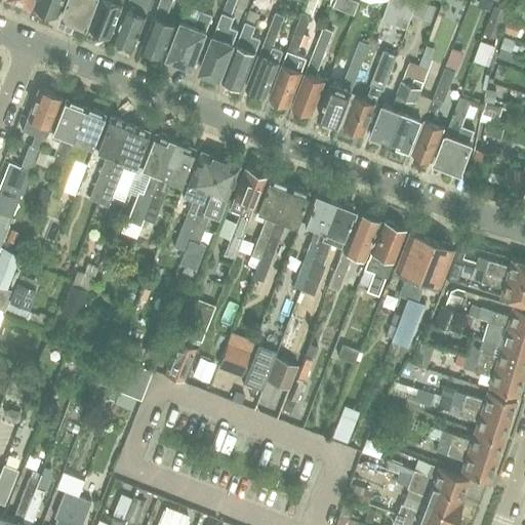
[(37,0),(36,5),(37,6),(38,10),(46,13),(48,10),(58,14),(64,0),(37,0)]
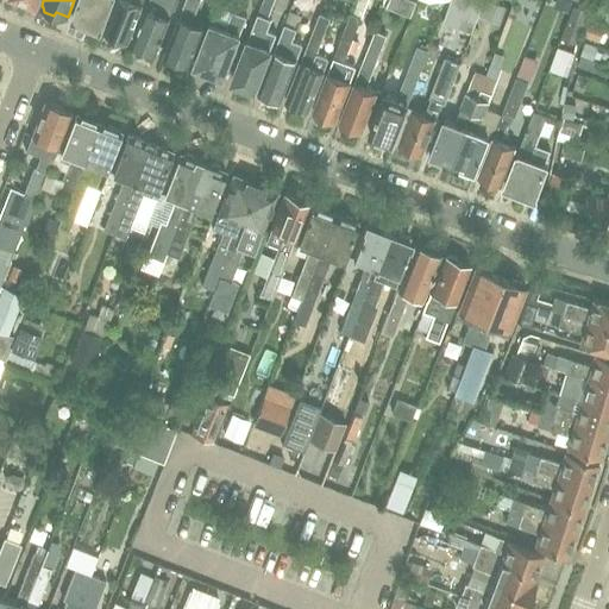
[(79,0),(71,18),(75,20),(74,24),(86,29),(88,25),(101,30),(112,0),(79,0)]
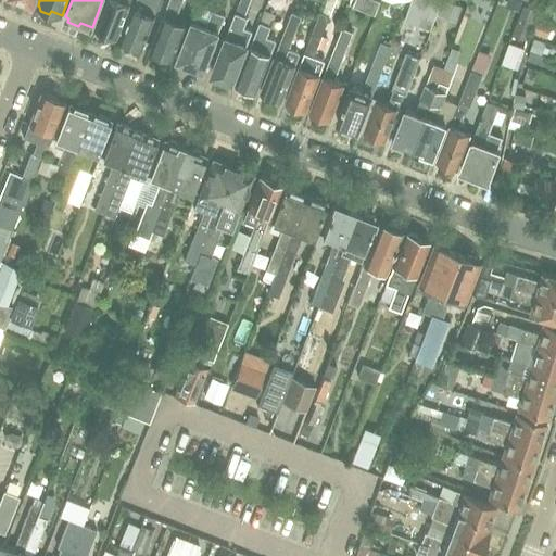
[(116,0),(106,0),(96,28),(101,30),(105,36),(114,36),(117,37),(130,0),(118,0),(118,1),(116,0)]
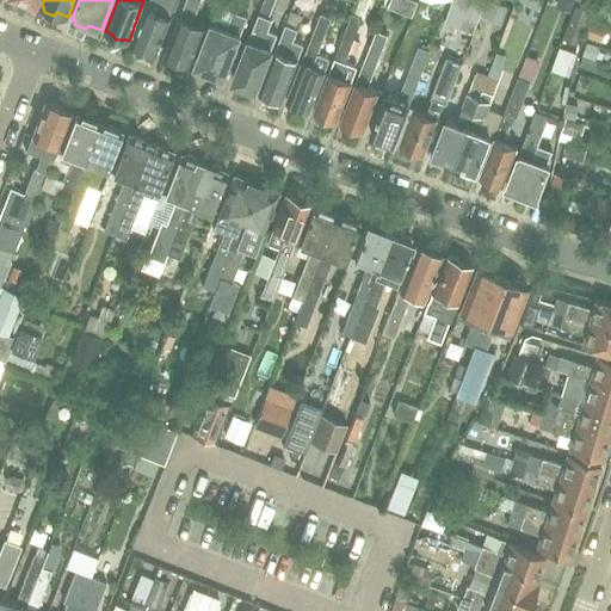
[(148,0),(133,42),(143,47),(142,49),(154,54),(155,51),(158,51),(176,5),(164,0),(148,0)]
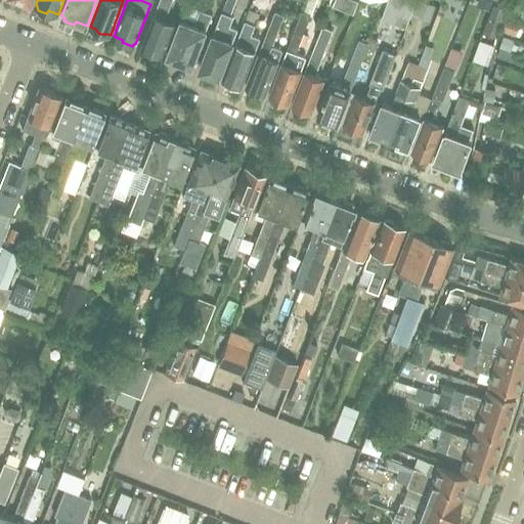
[(160,0),(142,47),(150,50),(151,54),(157,55),(160,54),(163,55),(176,23),(165,18),(172,0),(160,0)]
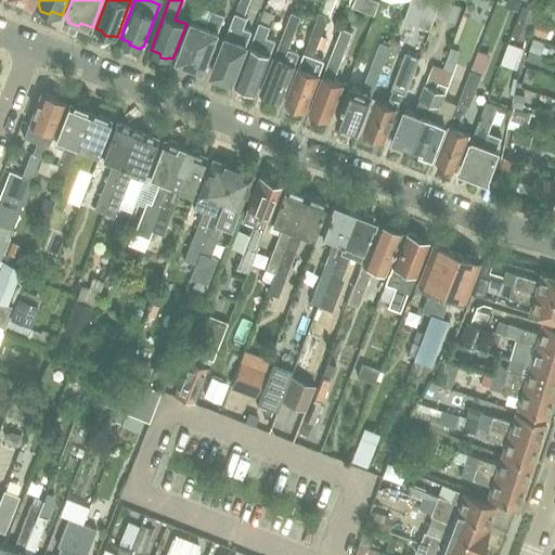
[(440,3),(433,0),(411,0),(403,20),(416,24),(421,11),(436,15),(440,3)]
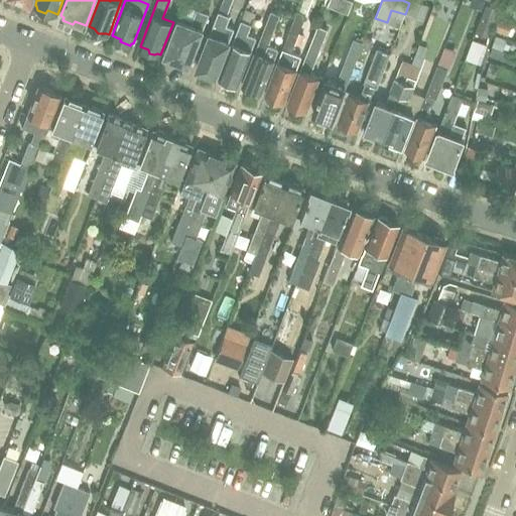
[(411,0),(409,8),(424,14),(427,6),(412,0),(411,0)]
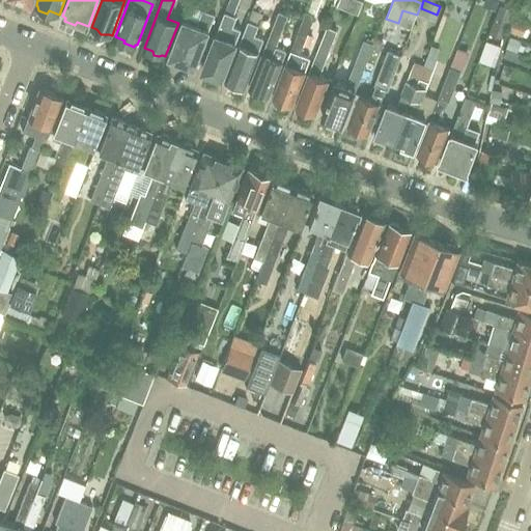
[(514,9),(501,4),(490,33),(503,38),(514,9)]
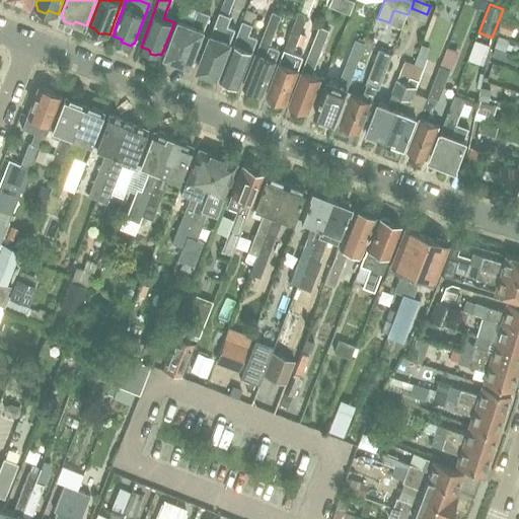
[(193,24),(179,19),(165,56),(167,57),(167,61),(174,63),(177,61),(190,66),(210,14),(199,9),(193,24)]
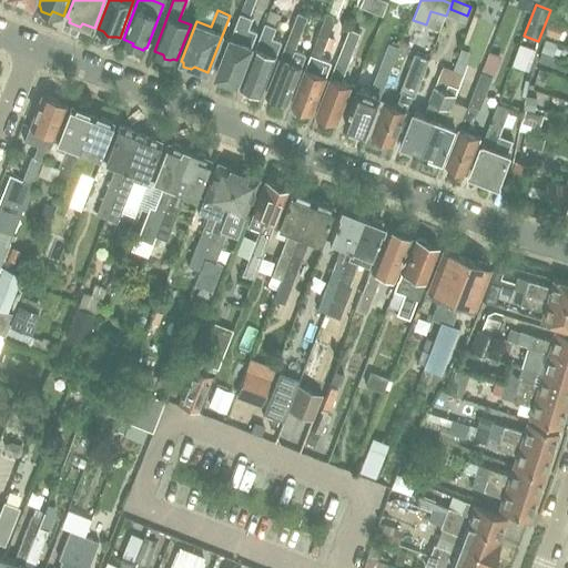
[(337,17),(327,12),(316,43),(292,104),(300,108),(301,111),(305,113),(310,111),(313,112),(332,63),(321,59),(337,17)]
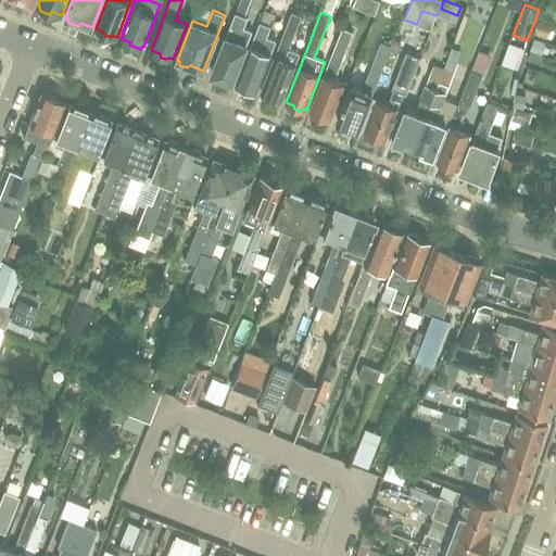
[(236,13),(227,35),(212,74),(217,76),(218,79),(227,84),(230,80),(232,81),(252,30),(244,27),(248,17),(236,13)]
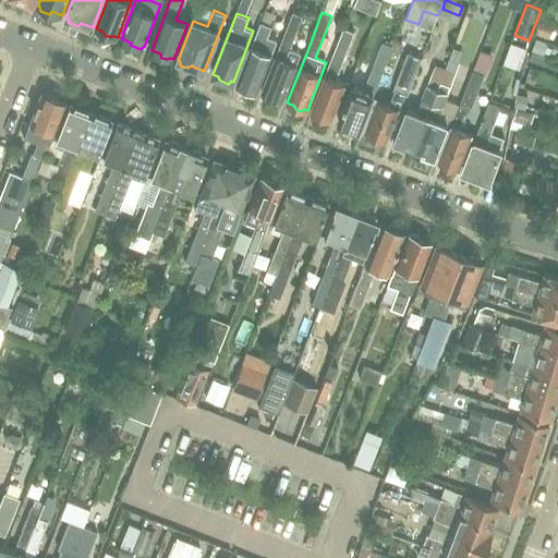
[(292,13),(286,33),(262,93),(282,101),(296,64),(301,53),(290,49),(303,17),(292,13)]
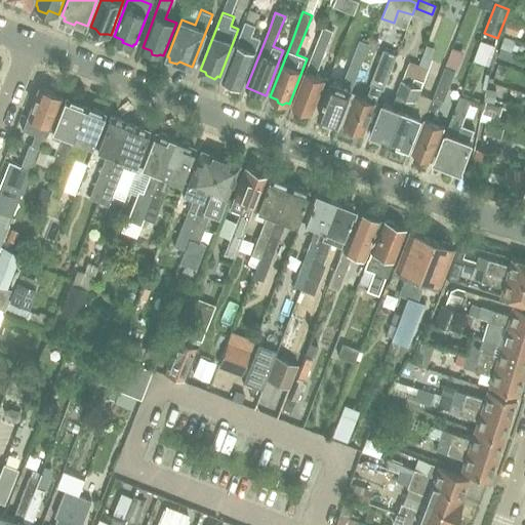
[(521,23),(510,18),(506,16),(502,30),(516,35),(521,23)]
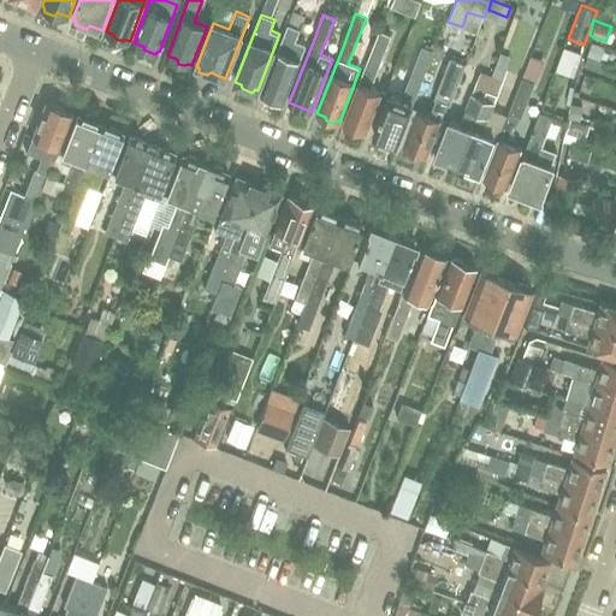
[(289,25),(278,51),(262,92),(284,101),(307,46),(295,41),(300,29),(289,25)]
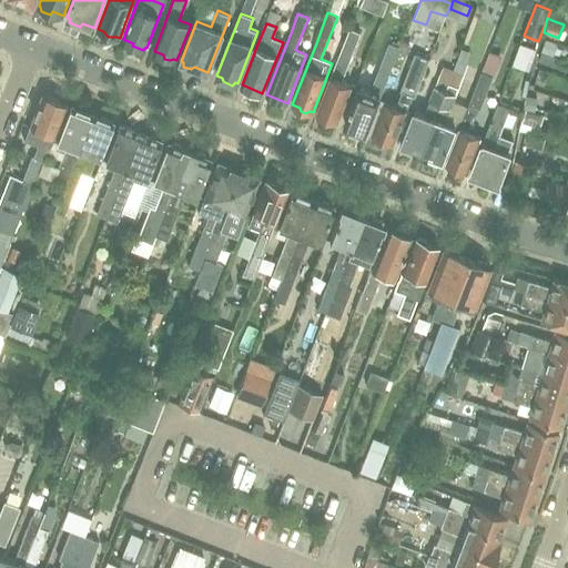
[(350,28),(341,53),(331,78),(316,114),(337,122),(352,85),(342,81),(361,32),(350,28)]
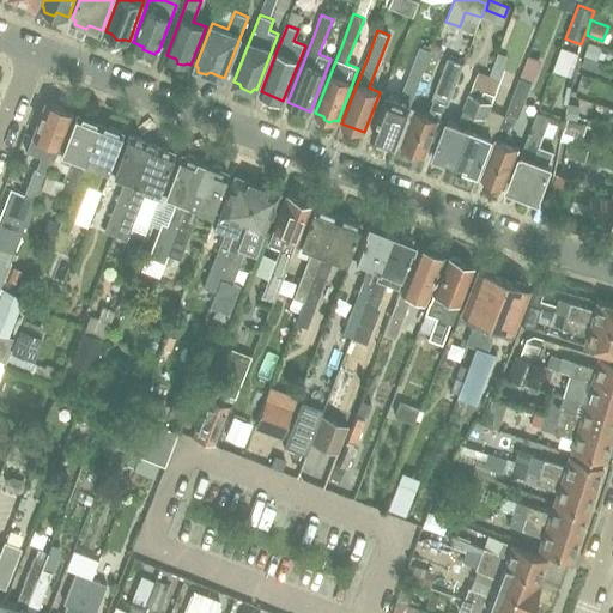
[(598,61),(602,48),(590,44),(586,58),(598,61)]
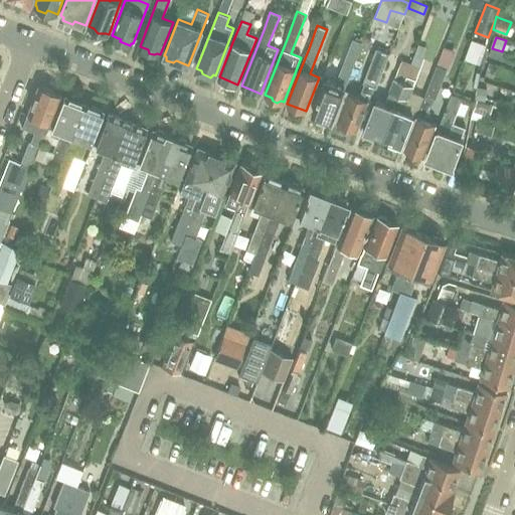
[(344,61),(335,84),(326,80),(313,114),(316,115),(317,118),(321,120),(325,118),(332,121),(362,43),(353,39),(344,61)]
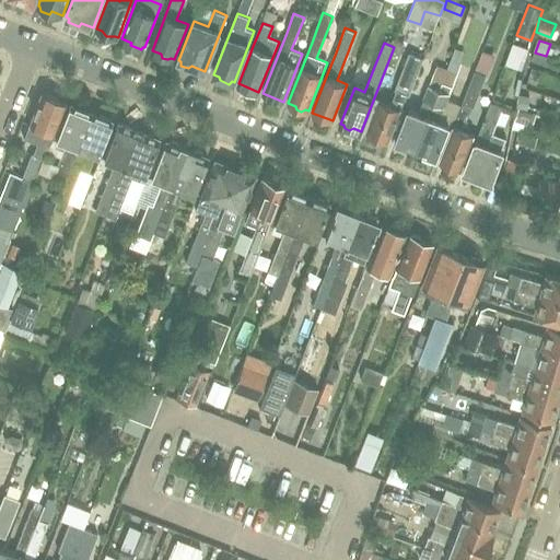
[(526,70),(532,47),(518,43),(512,66),(526,70)]
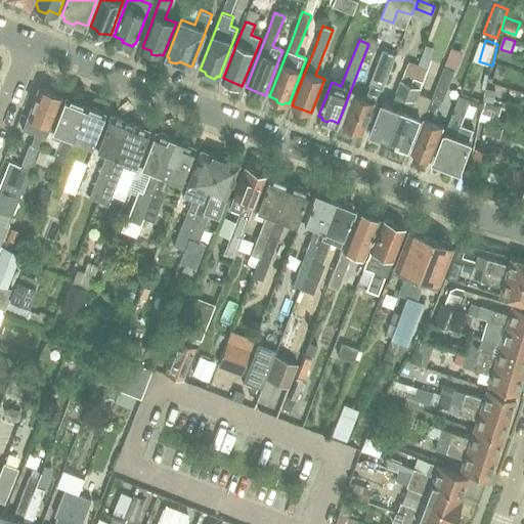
[(459,48),(451,64),(463,69),(470,53),(459,48)]
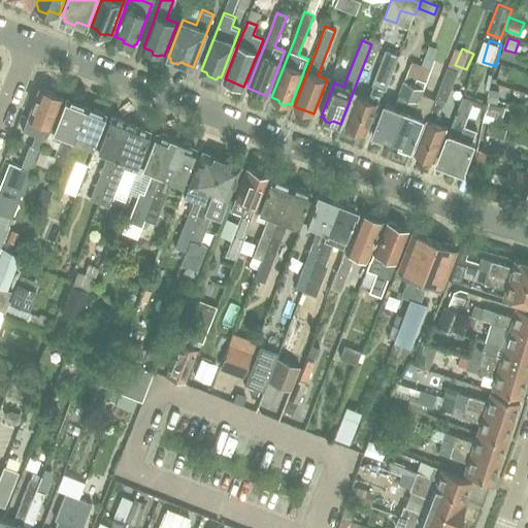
[(366,134),(384,89),(386,89),(399,55),(386,50),(372,85),(373,85),(368,99),(357,95),(345,126),(366,134)]
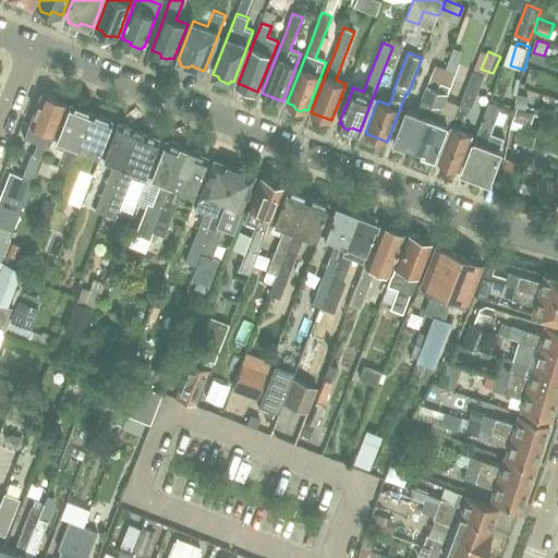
[(417,112),(415,111),(407,108),(393,144),(397,145),(398,148),(402,150),(407,148),(413,152),(446,70),(435,67),(417,112)]
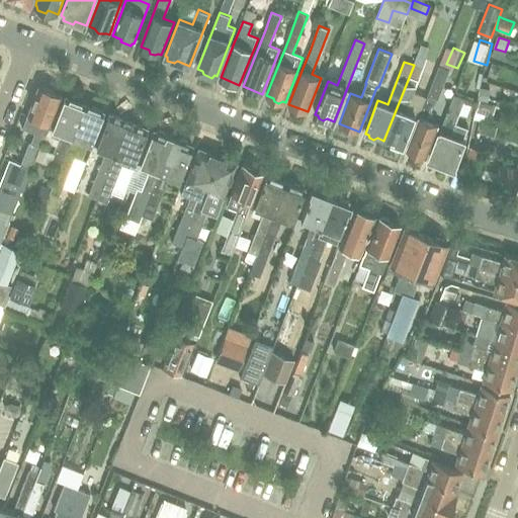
[(414,65),(383,141),(391,143),(393,147),(397,149),(400,147),(403,148),(416,115),(406,111),(423,69),(414,65)]
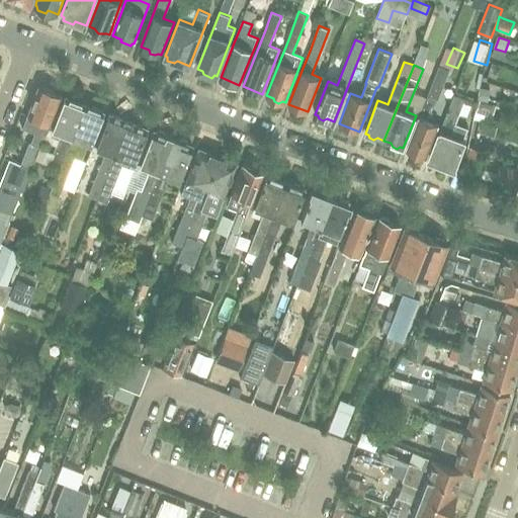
[(428,94),(419,117),(407,150),(414,153),(416,156),(420,158),(423,156),(426,157),(439,124),(428,120),(437,98),(438,98),(449,70),(439,66),(428,94)]
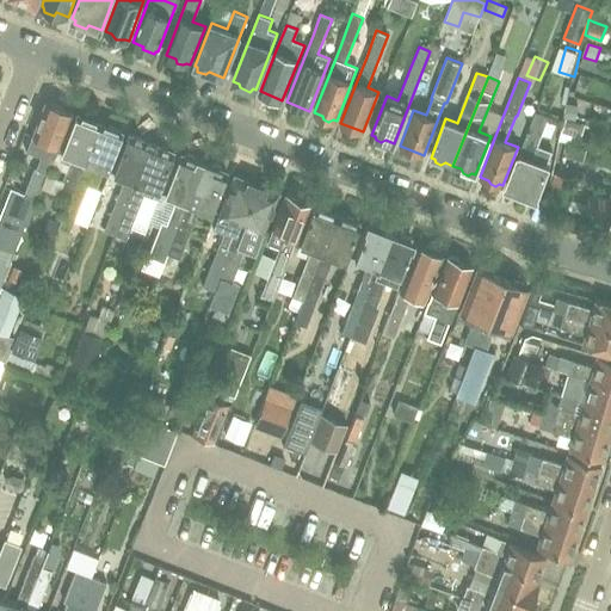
[(31,136),(47,142),(36,170),(47,173),(72,111),(45,100),(31,136)]
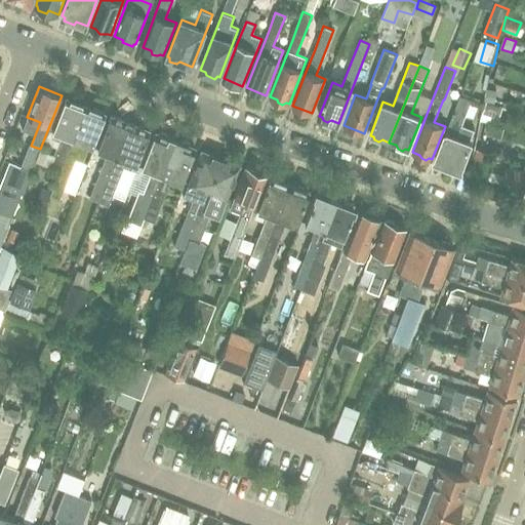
[(460,95),(446,132),(435,161),(461,171),(473,143),(470,142),(475,129),(462,125),(472,101),(460,95)]
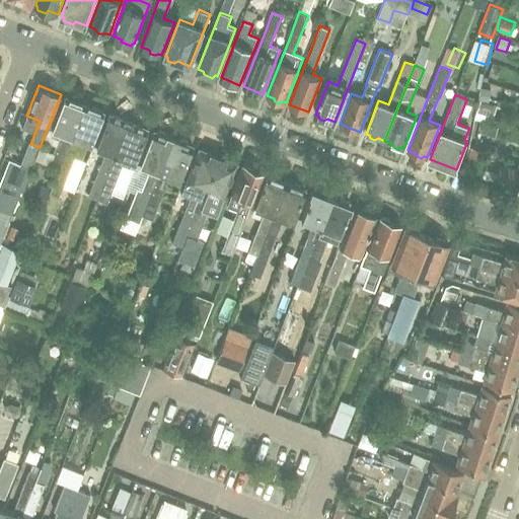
[(52,130),(60,133),(48,164),(58,168),(70,137),(83,103),(65,95),(52,130)]
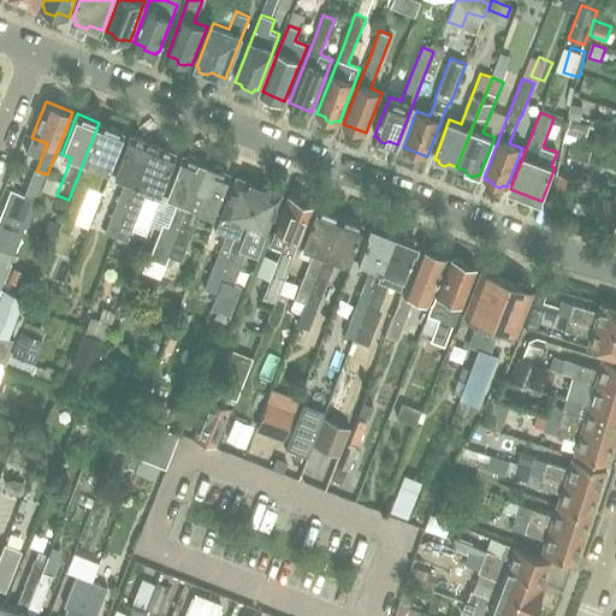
[(584,125),(570,122),(566,135),(580,138),(584,125)]
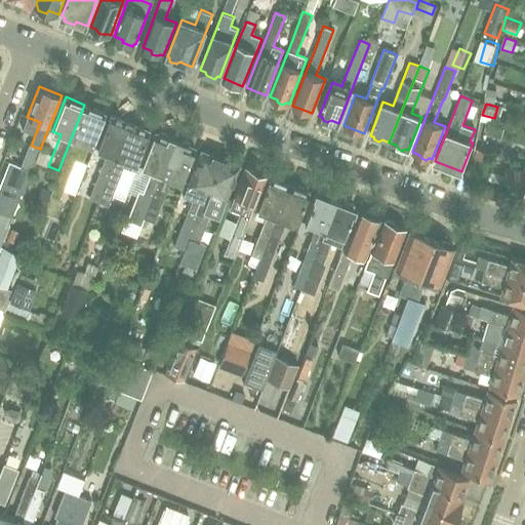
[(71,138),(58,170),(49,196),(57,199),(74,158),(83,161),(89,146),(90,146),(104,112),(84,105),(71,138)]
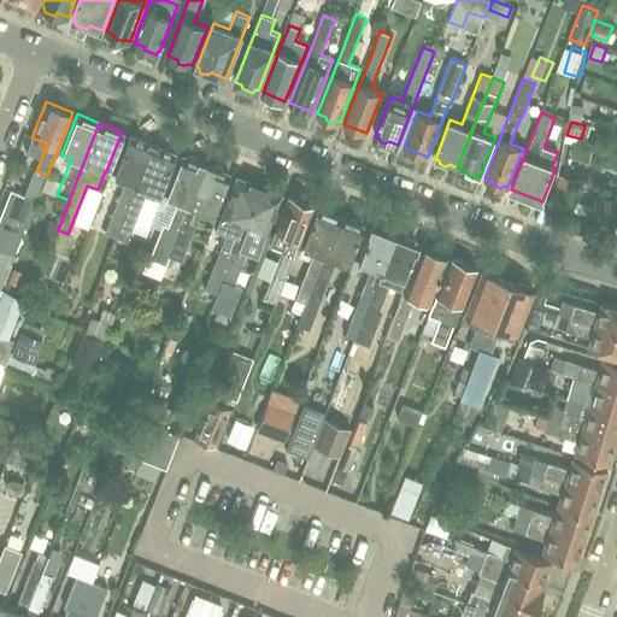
[(104,233),(116,236),(136,183),(152,144),(129,135),(113,175),(125,180),(104,233)]
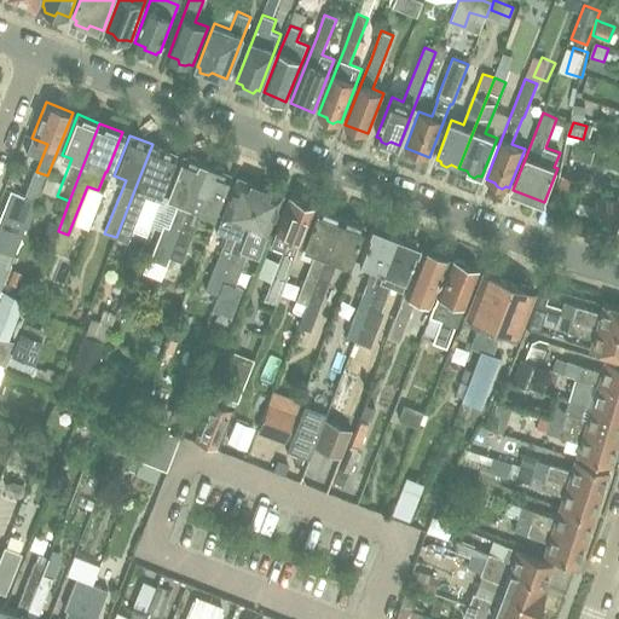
[(152,144),(137,184),(116,237),(126,242),(144,197),(152,201),(156,192),(160,192),(175,152),(152,144)]
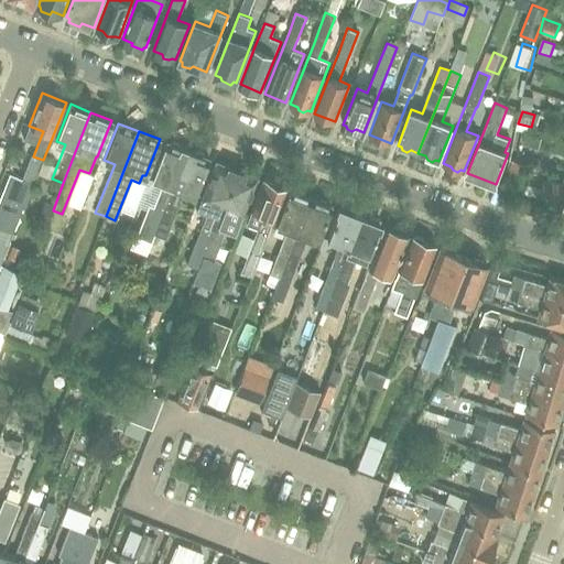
[(522,144),(540,150),(543,138),(525,132),(522,144)]
